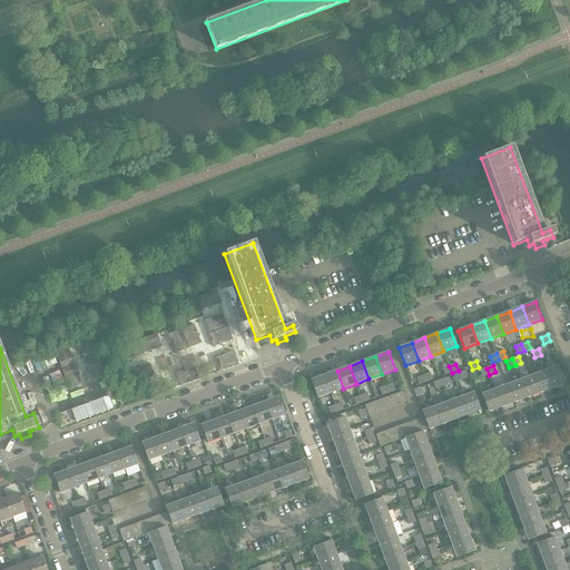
[(449,366),(443,369),(445,375),(452,373),(449,366)]
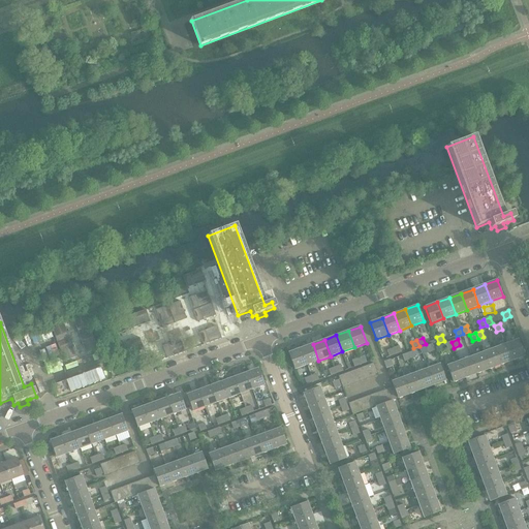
[(506,344),(512,361),(525,356),(519,340),(506,344)]
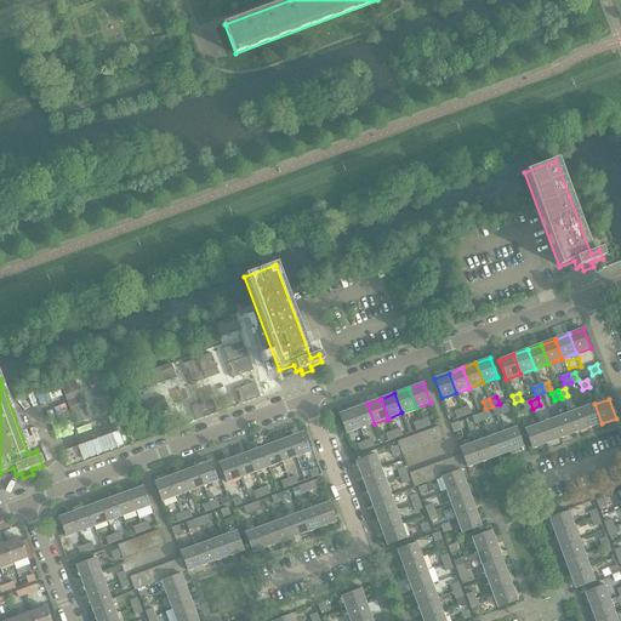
[(530,402),(523,404),(525,411),(533,409),(530,402)]
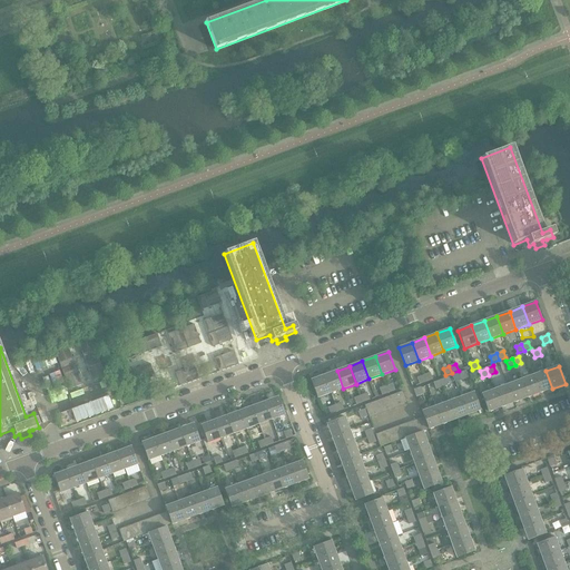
[(331,393),(343,389),(337,371),(324,375),(331,393)]
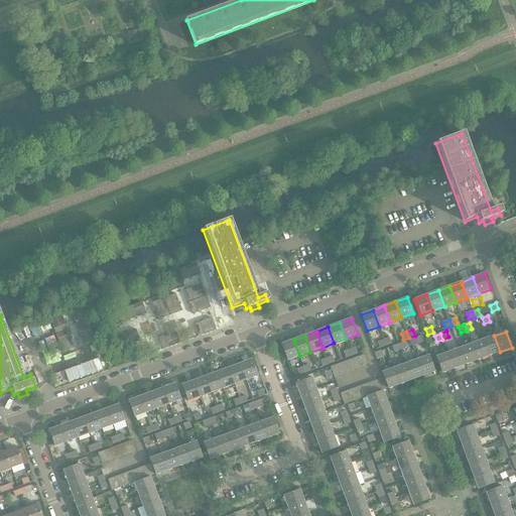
[(424,342),(423,340),(422,336),(416,339),(418,345),(424,342)]
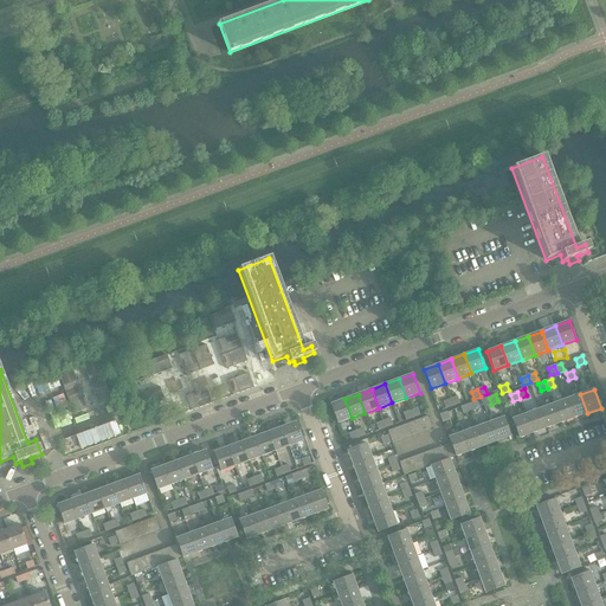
[(574,418),(587,413),(580,394),(567,399),(574,418)]
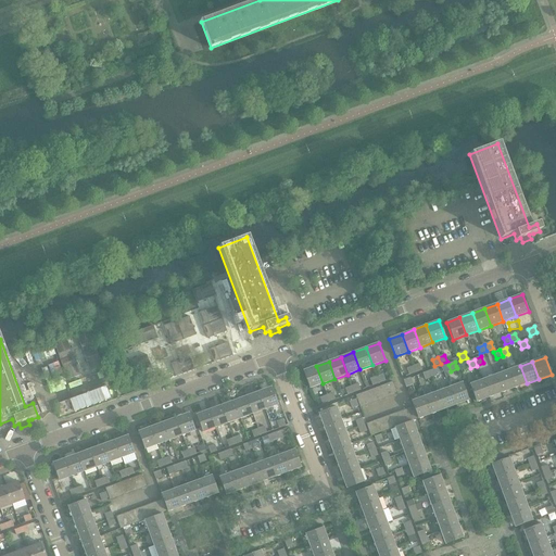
[(416,373),(422,370),(419,364),(413,366),(416,373)]
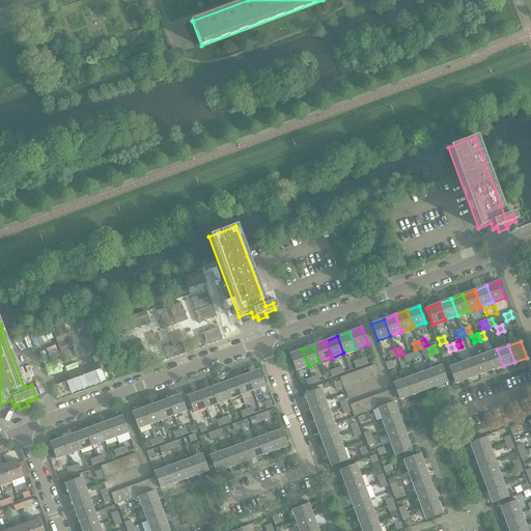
[(296,370),(308,366),(302,350),(290,354),(296,370)]
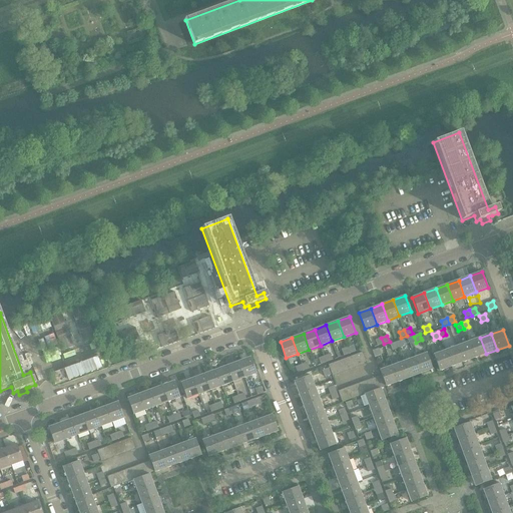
[(378,347),(384,344),(381,338),(376,340),(378,347)]
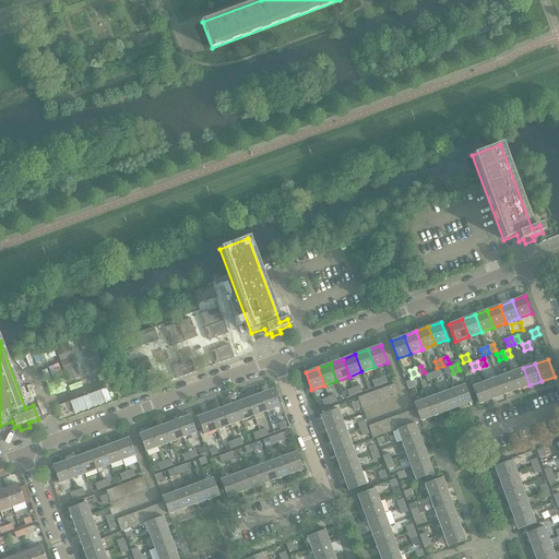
[(516,390),(530,385),(523,368),(510,372),(516,390)]
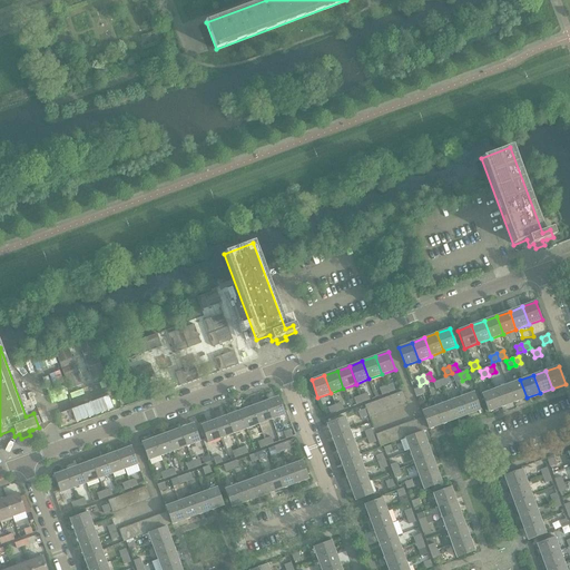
[(442,387),(449,385),(446,379),(440,381),(442,387)]
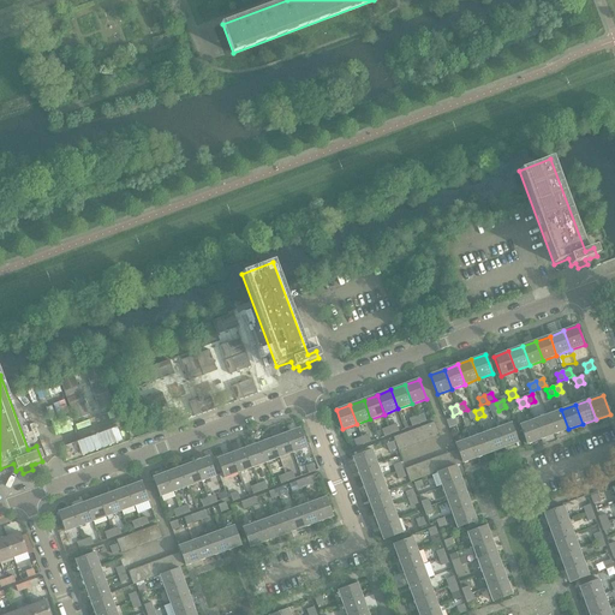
[(555,435),(568,429),(561,410),(548,416),(555,435)]
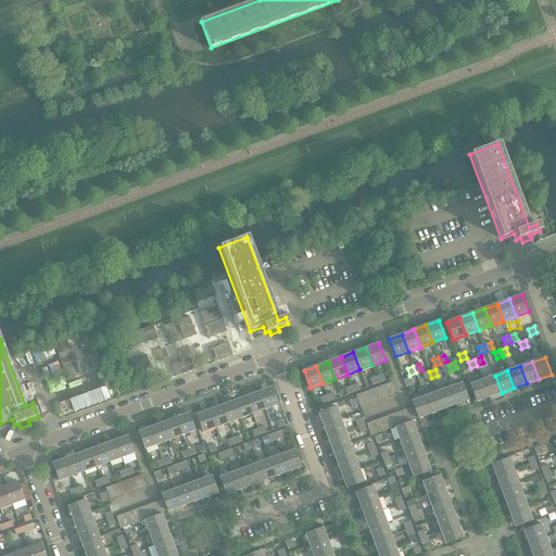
[(426,380),(431,378),(429,371),(422,374),(426,380)]
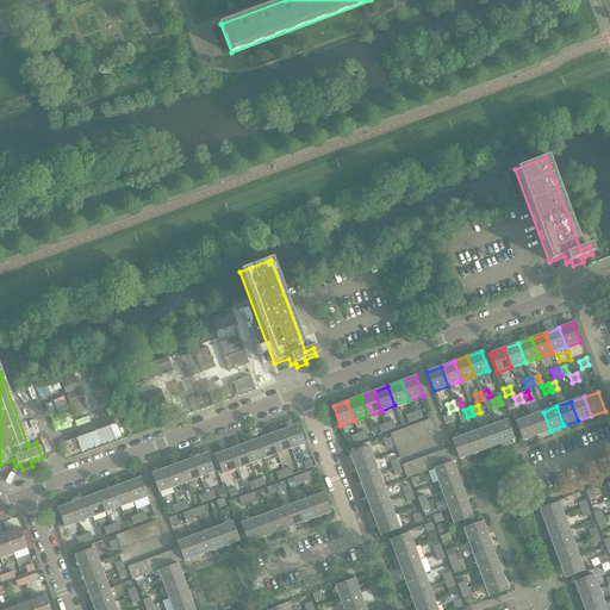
[(421,411),(414,414),(416,421),(423,418),(421,411)]
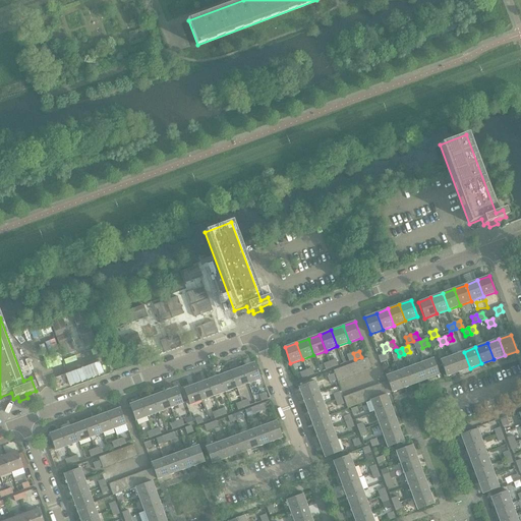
[(458,372),(470,368),(464,352),(452,356),(458,372)]
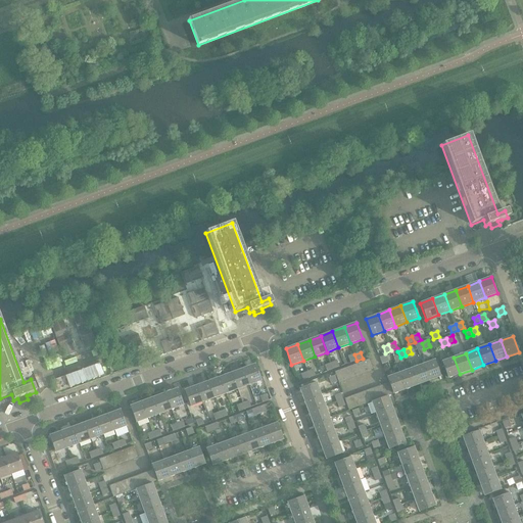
[(348,357),(350,363),(357,361),(354,354),(348,357)]
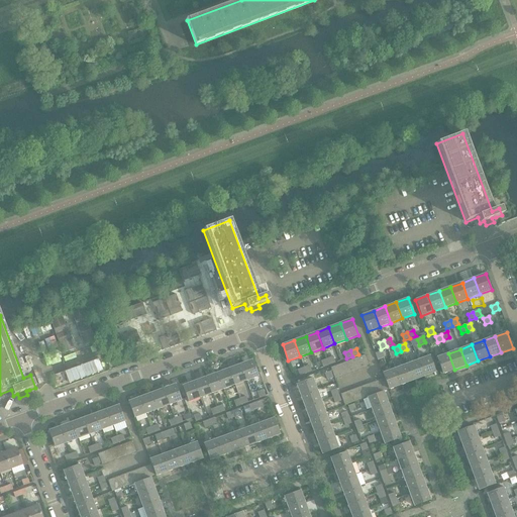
[(382,351),(376,354),(378,360),(384,357),(382,351)]
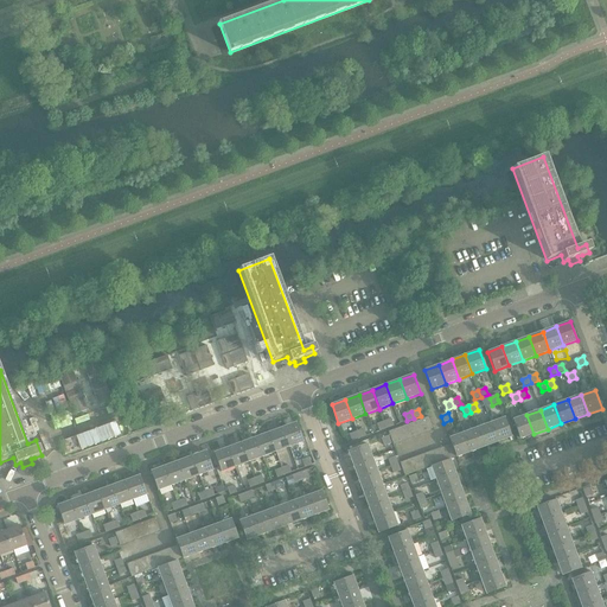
[(534,434),(526,415),(513,420),(519,439),(534,434)]
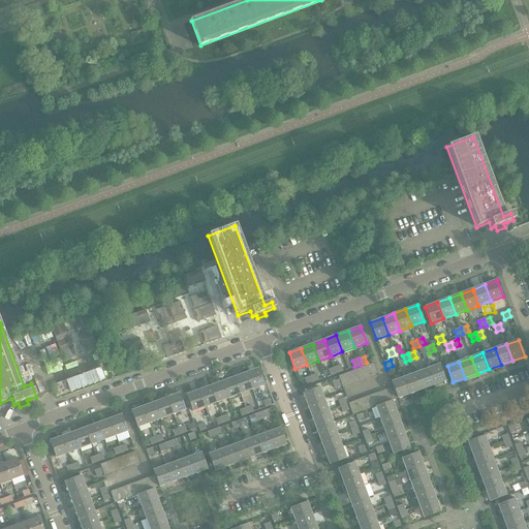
[(374,363),(368,365),(372,377),(378,375),(374,363)]
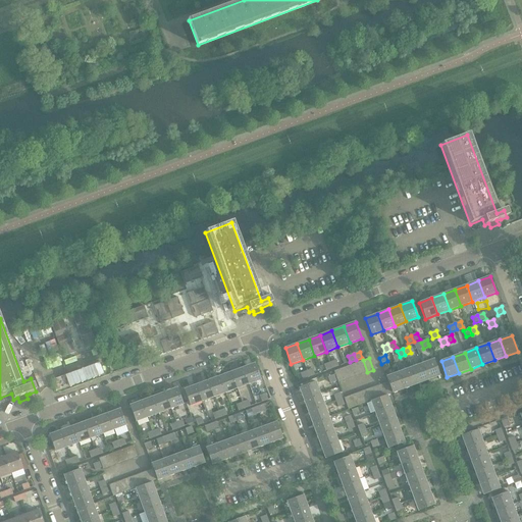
[(363,360),(357,363),(362,374),(367,372),(363,360)]
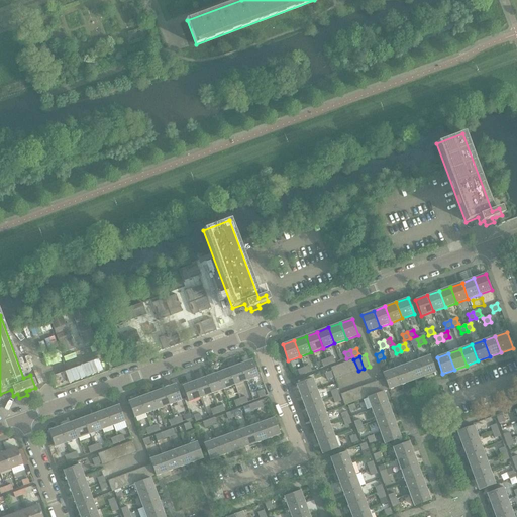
[(424,377),(435,373),(429,356),(418,360),(424,377)]
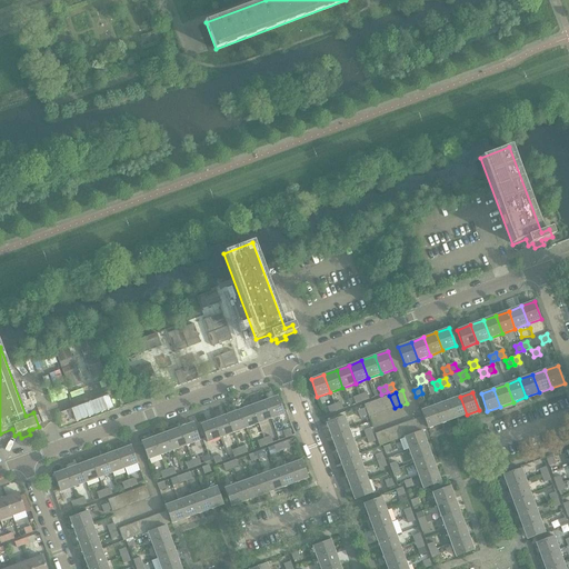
[(367,393),(360,396),(362,402),(369,399),(367,393)]
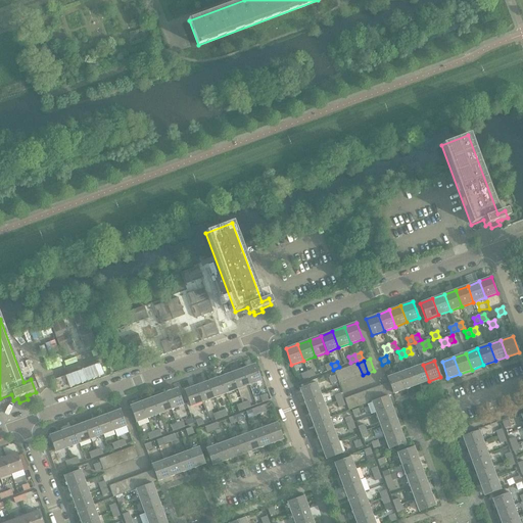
[(333,370),(331,364),(325,366),(327,372),(333,370)]
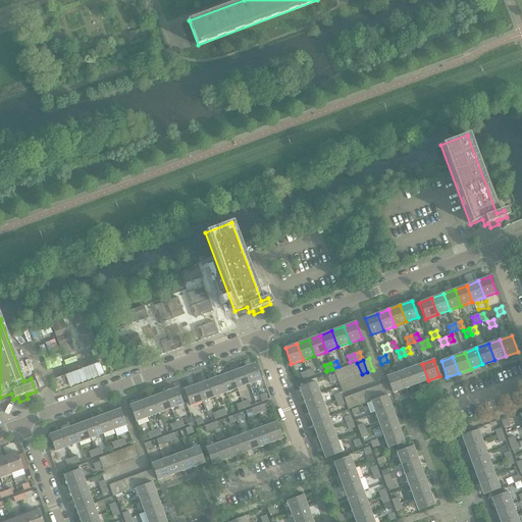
[(357,363),(352,365),(356,376),(362,374),(357,363)]
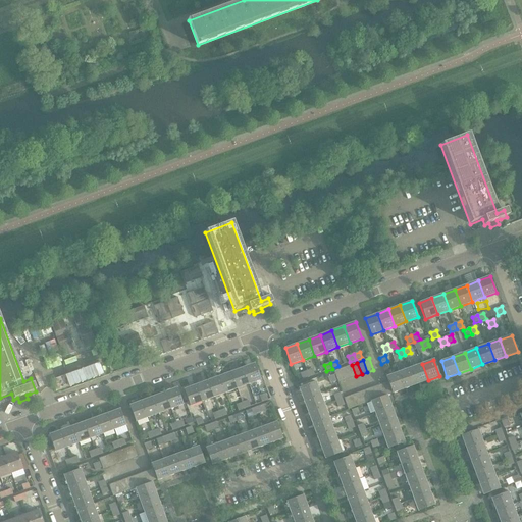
[(255,364),(244,368),(249,384),(261,379),(255,364)]
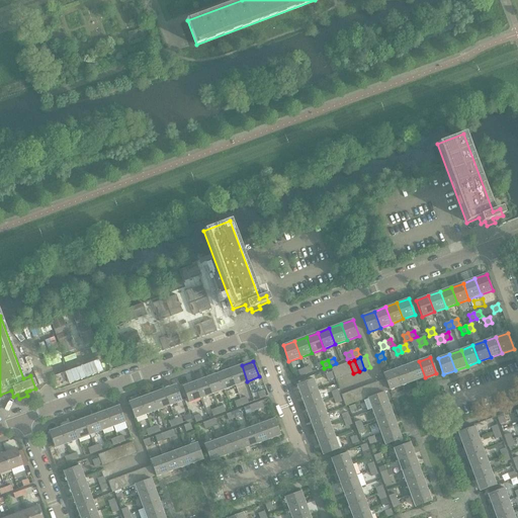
[(413,381),(425,377),(419,361),(407,365),(413,381)]
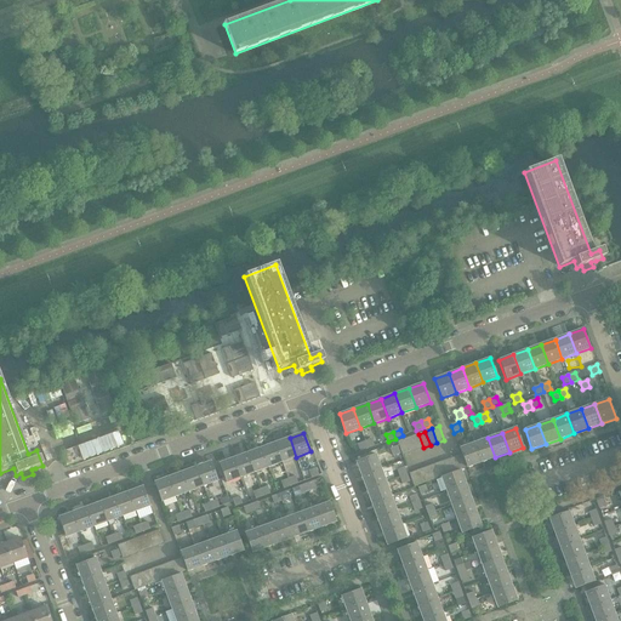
[(419,434),(411,437),(416,450),(423,448),(419,434)]
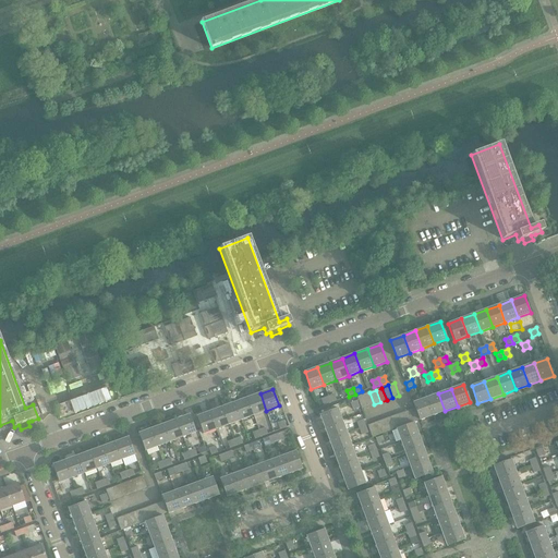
[(370,392),(364,395),(368,407),(374,404),(370,392)]
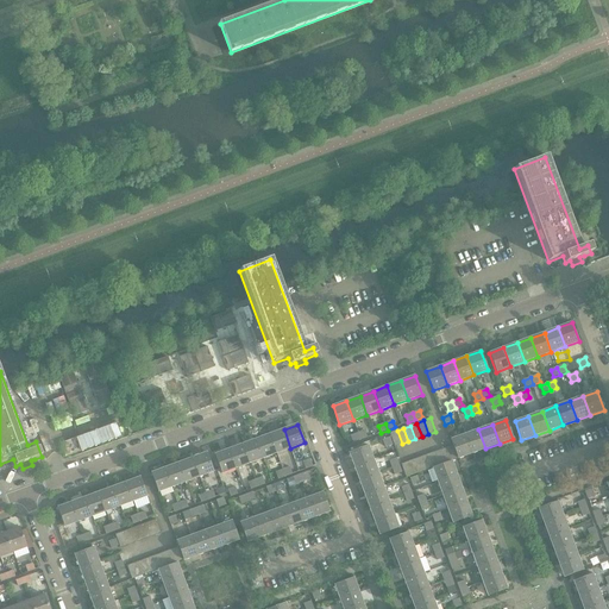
[(277,453),(290,449),(284,429),(270,434),(277,453)]
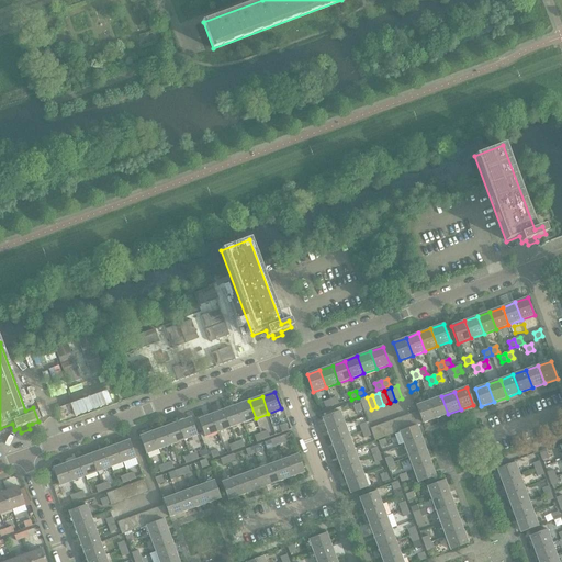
[(436,418),(448,414),(441,396),(429,401),(436,418)]
